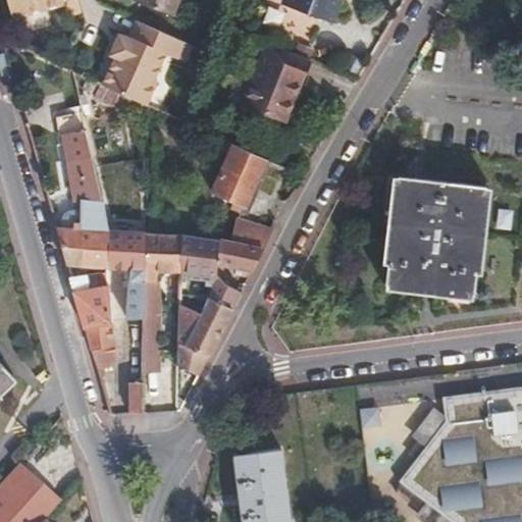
[(60,2),(69,0),(7,0),(10,11),(23,8),(24,12),(61,4),(60,2)]
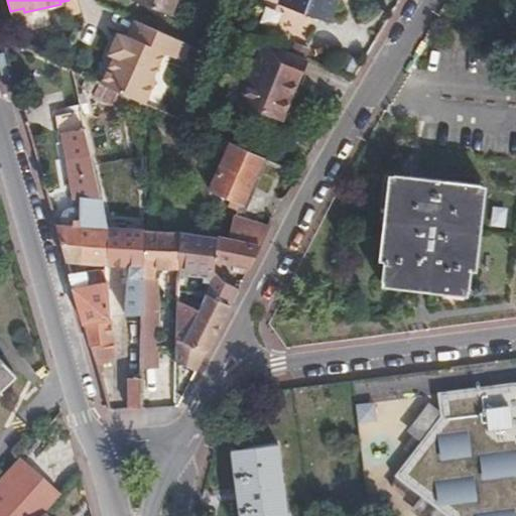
[(133,0),(169,12),(173,0),(133,0)]
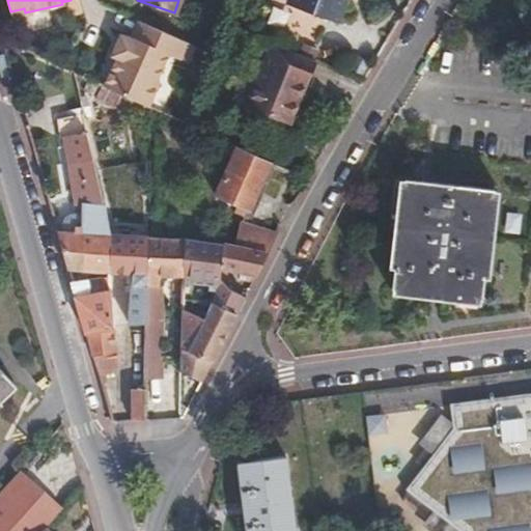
[(338,20),(345,0),(298,0),(296,5),(338,20)]
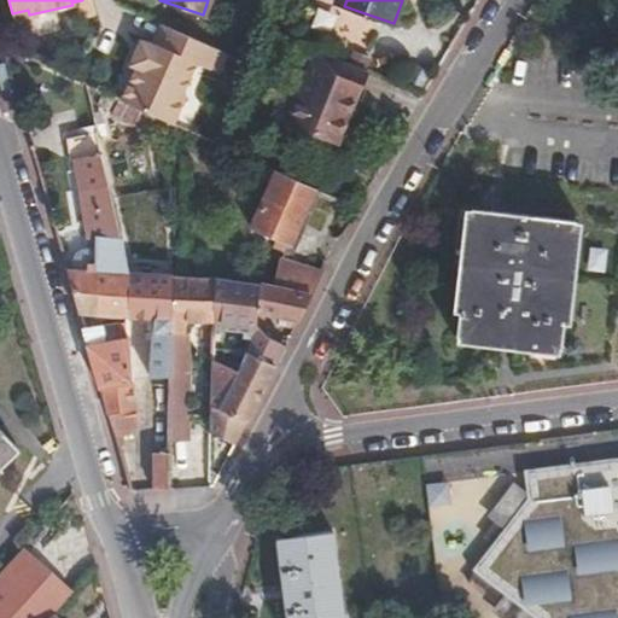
[(180,93),(194,63),(220,74),(229,53),(211,45),(164,23),(155,42),(149,40),(147,42),(143,40),(132,64),(138,66),(122,100),(133,105),(172,123),(185,95),(180,93)]
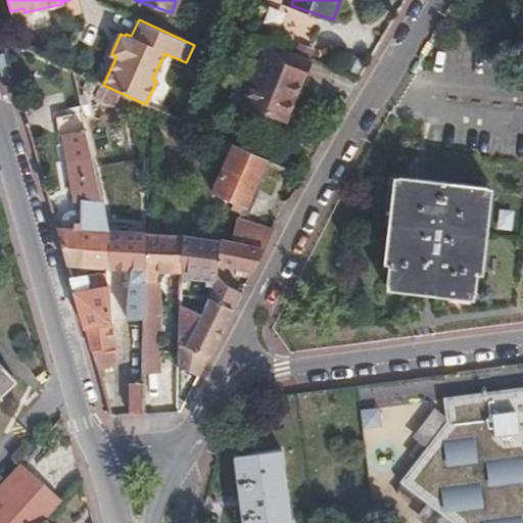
[(286,123),(302,82),(294,79),(302,56),(269,43),(244,105),(286,123)]
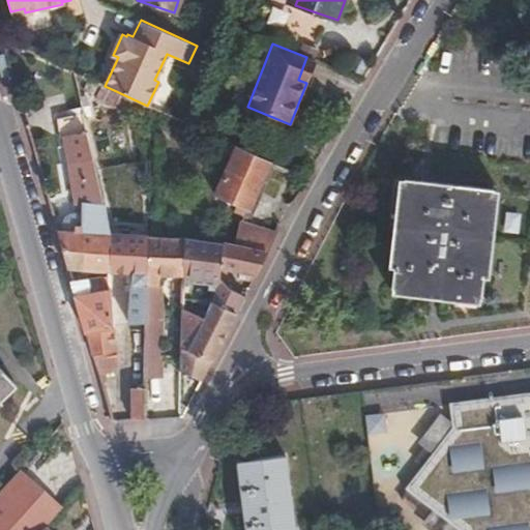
[(306,83),(316,61),(306,57),(298,80),(306,83)]
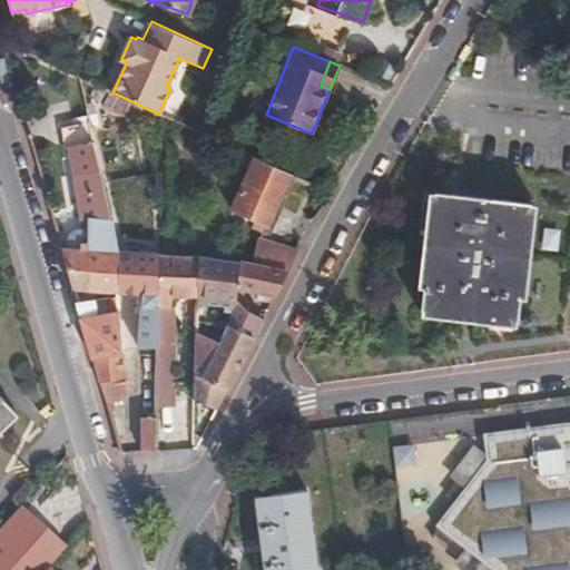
[(384,64),(380,76),(387,80),(393,68),(384,64)]
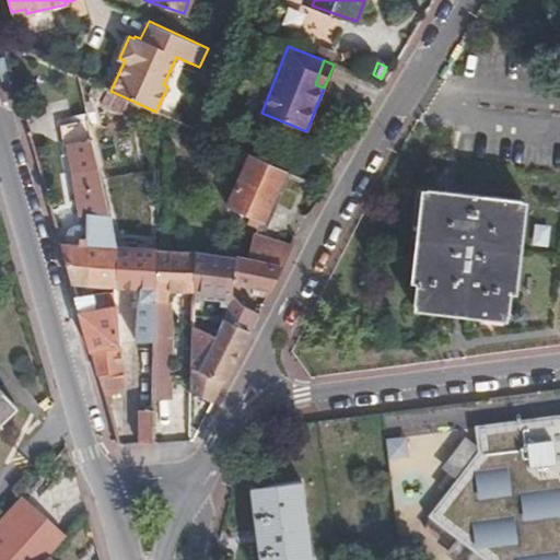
[(118,247),(101,170),(89,118),(61,125),(65,143),(69,143),(74,184),(78,214),(83,216),(84,218),(85,243),(118,247)]
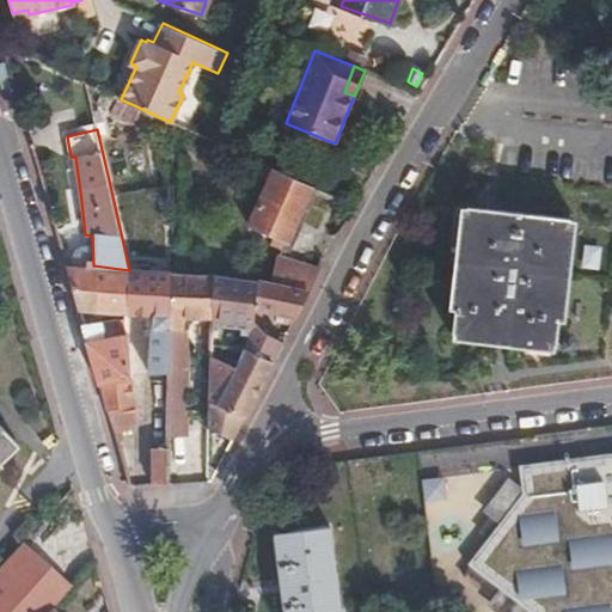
[(286,242),(311,185),(265,165),(261,177),(268,182),(250,225),(286,242)]
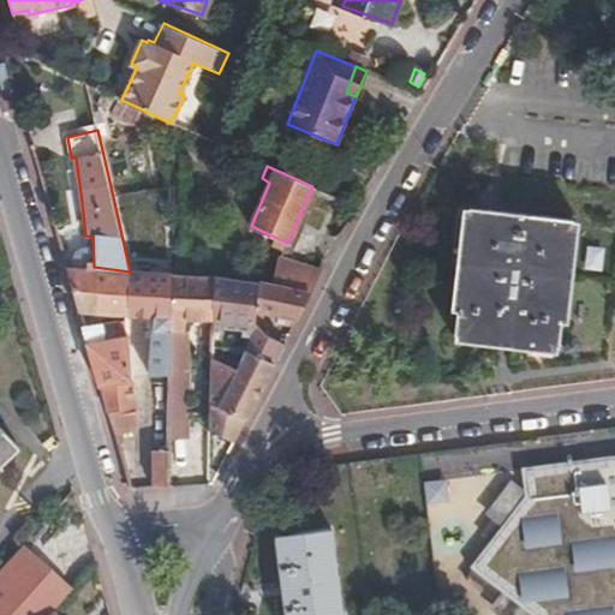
[(567,220),(464,207),(447,336),(550,350),(567,220)]
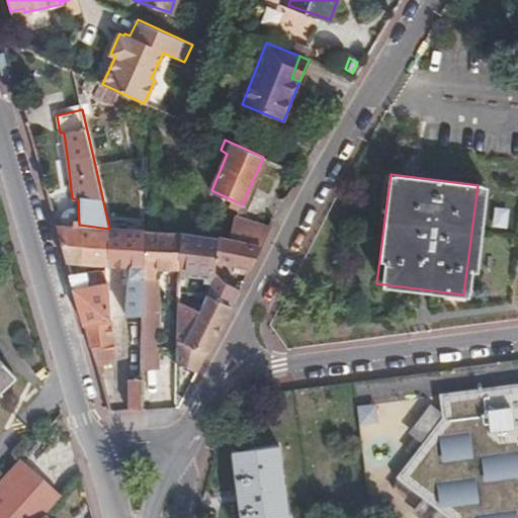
[(247,244),(254,224),(235,221),(226,241),(247,244)]
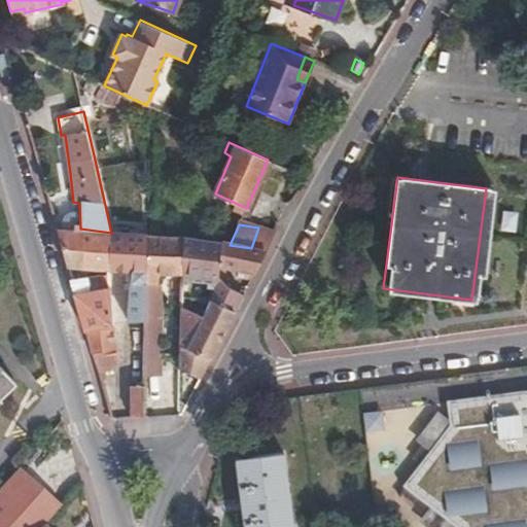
[(82,269),(80,229),(56,227),(67,267),(82,269)]
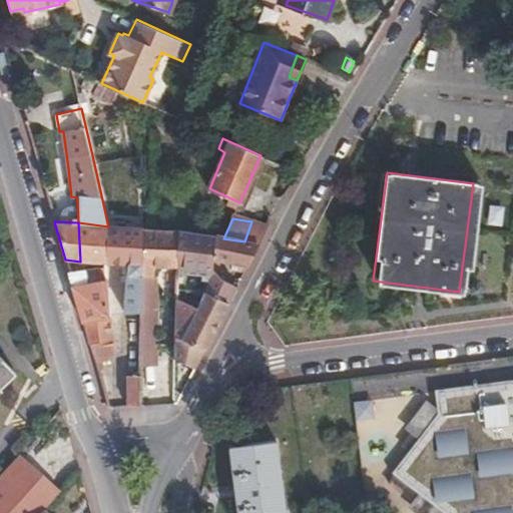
[(244,272),(270,225),(251,221),(244,241),(223,238),(181,232),(179,268),(210,270),(213,261),(237,263),(237,269),(244,272)]
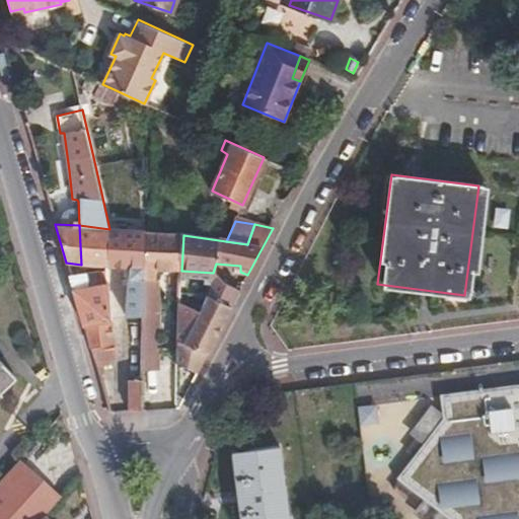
[(107,243),(109,229),(79,225),(81,265),(105,267),(107,243)]
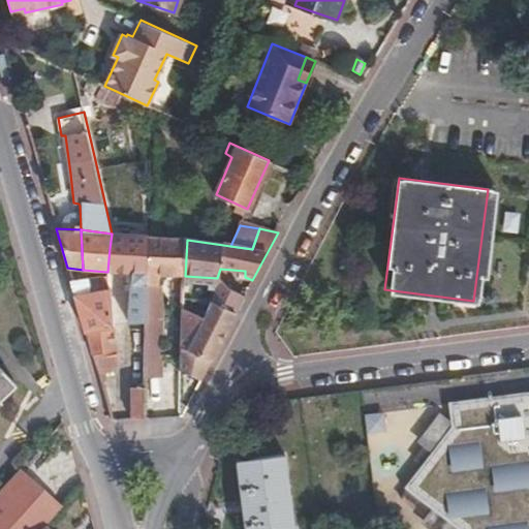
[(146,321),(147,235),(112,234),(110,248),(107,272),(131,274),(128,322),(146,321)]
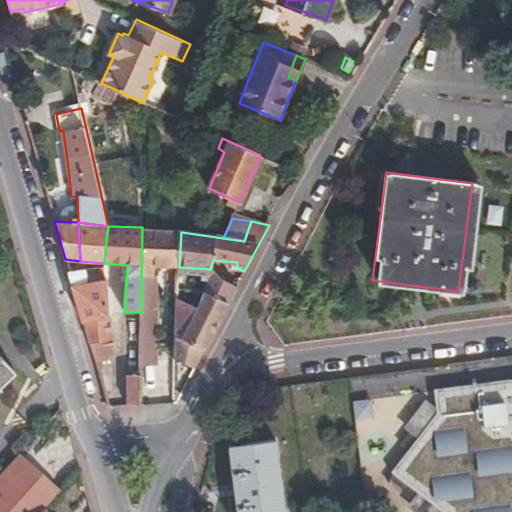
[(179,267),(181,232),(142,227),(141,311),(141,330),(155,330),(156,278),(153,278),(153,265),(179,267)]
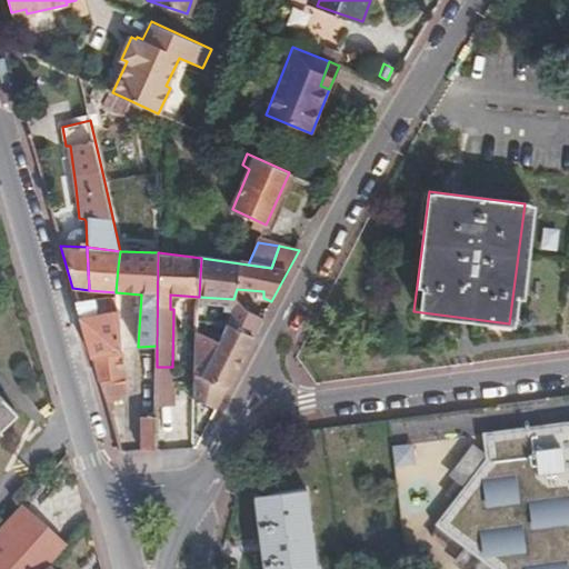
[(116,305),(116,296),(106,297),(107,307),(116,305)]
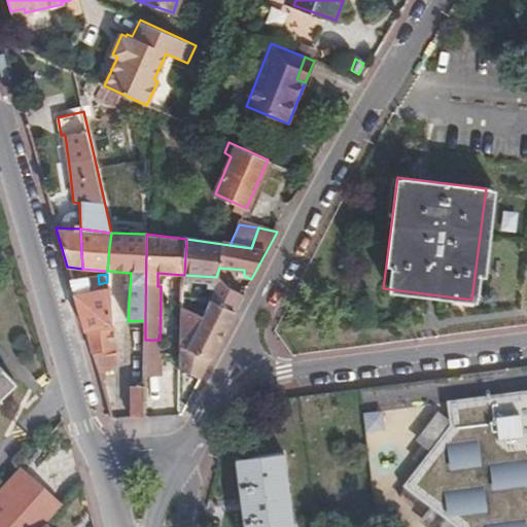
[(210,302),(216,277),(184,275),(183,295),(210,302)]
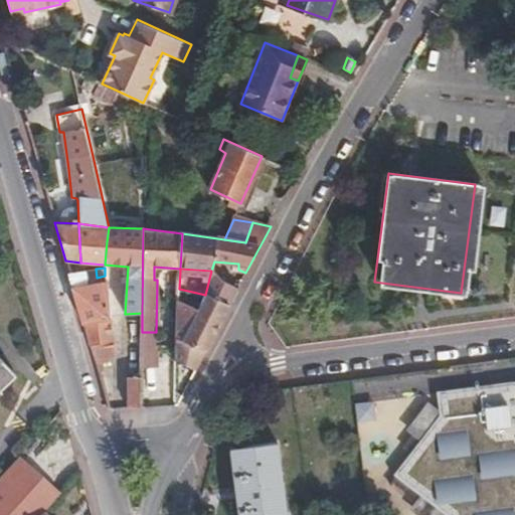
[(238,288),(221,281),(211,271),(205,295),(230,304),(238,288)]
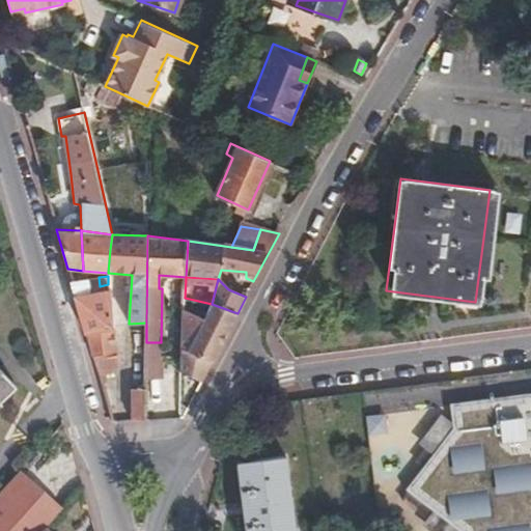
[(87,296),(84,280),(72,282),(76,298),(87,296)]
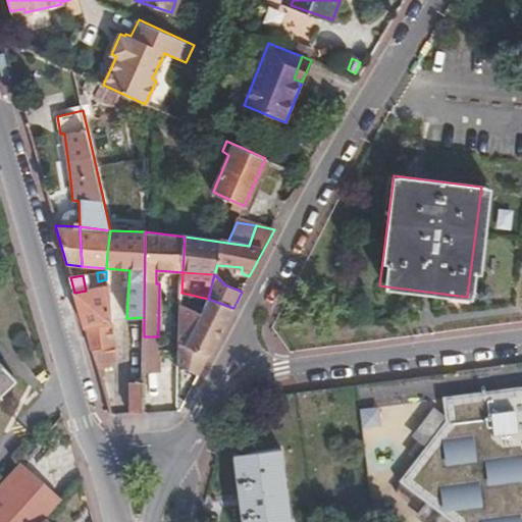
[(111,321),(107,285),(86,291),(74,293),(76,301),(85,327),(111,321)]
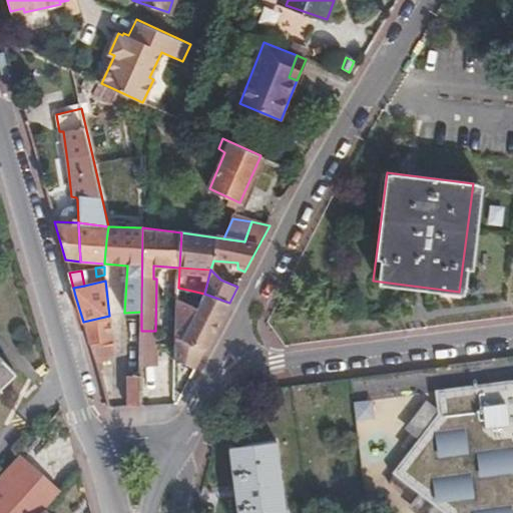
[(199,307),(204,294),(178,288),(177,300),(199,307)]
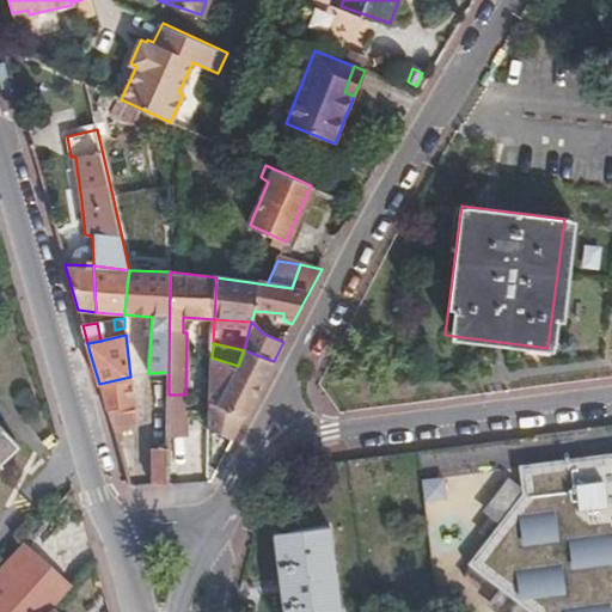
[(212,479),(274,361),(244,350),(238,366),(212,357),(206,473),(212,479)]
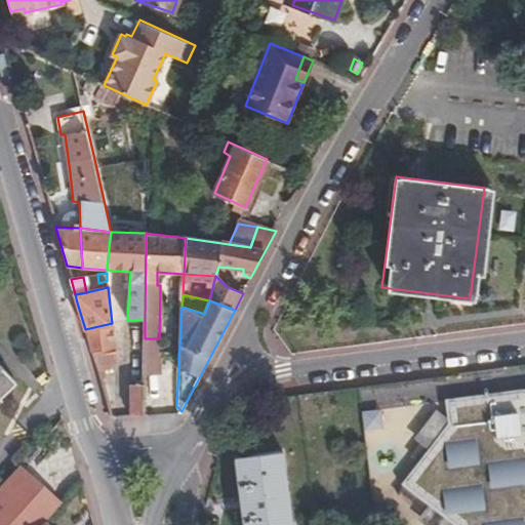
[(117,366),(112,323),(85,329),(94,364),(96,370),(117,366)]
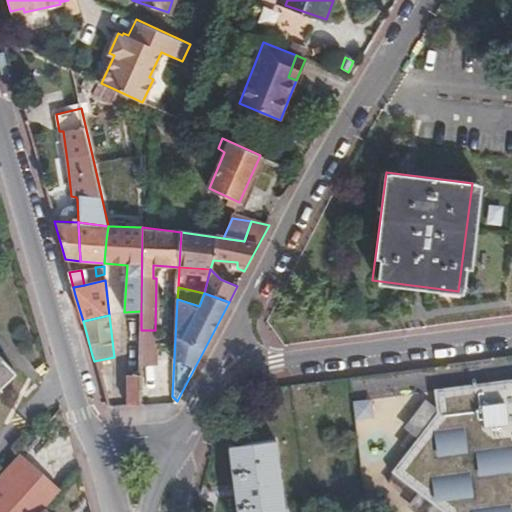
[(155,372),(155,330),(141,330),(141,373),(155,372)]
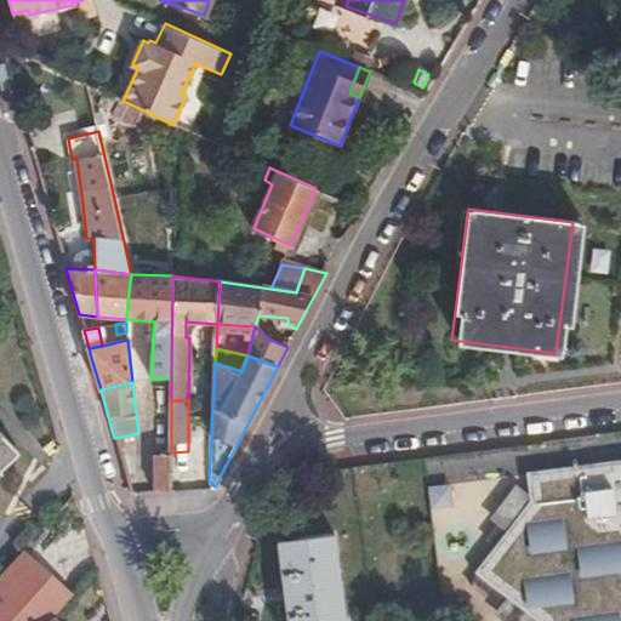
[(0,465),(18,448),(0,428),(0,465)]
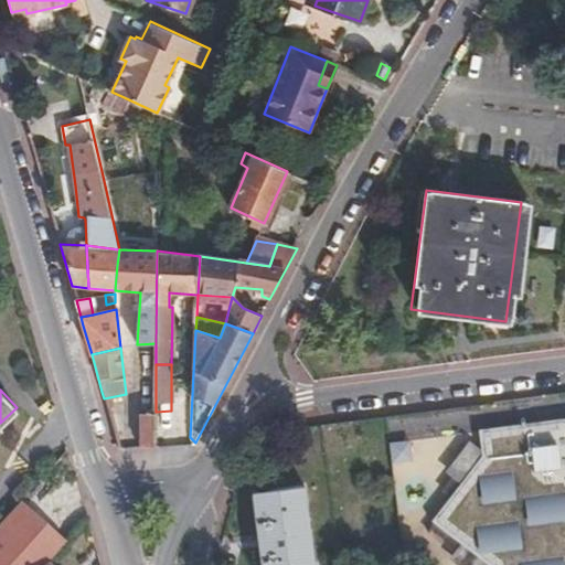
[(564,564),(564,417),(388,440),(404,564),(564,564)]
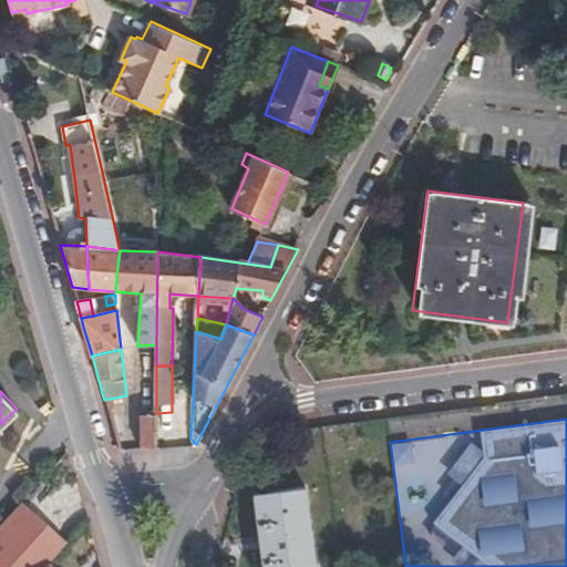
[(156,447),(156,422),(140,422),(141,449),(156,447)]
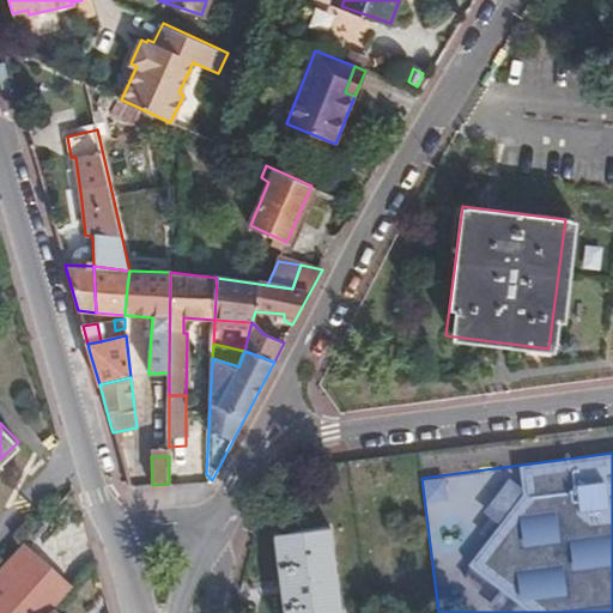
[(341,612),(332,527),(274,534),(284,612),(341,612)]
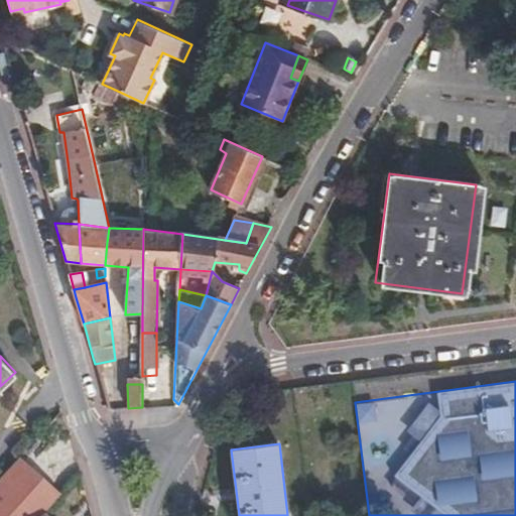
[(60,495),(20,458),(0,479),(0,515),(41,515),(55,501),(60,495)]
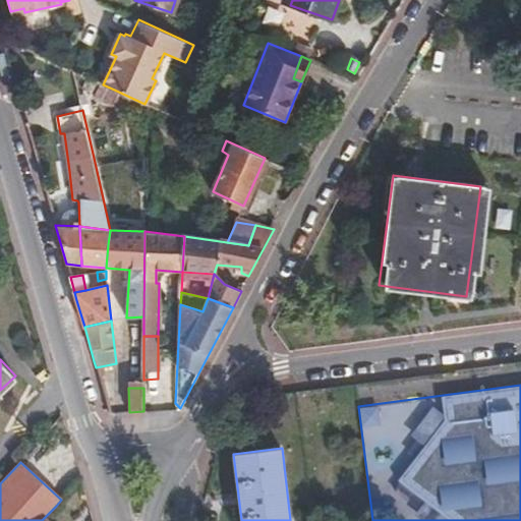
[(73,520),(56,506),(42,520),(73,520)]
